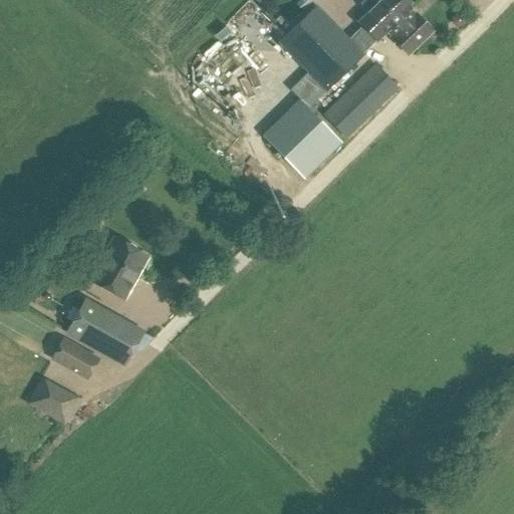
[(311,0),(300,0),(295,5),(303,12),(313,2),(311,0)]
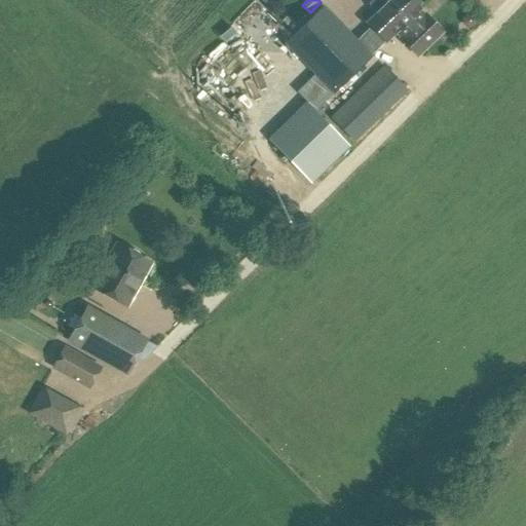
[(370,27),(354,42),(369,57),(384,41),(385,42),(395,33),(401,39),(400,39),(417,57),(418,55),(422,51),(442,32),(424,14),(424,15),(418,9),(419,8),(418,8),(410,0),(374,0),(371,4),(371,8),(371,9),(376,14),(369,23),(367,24),(370,27)]
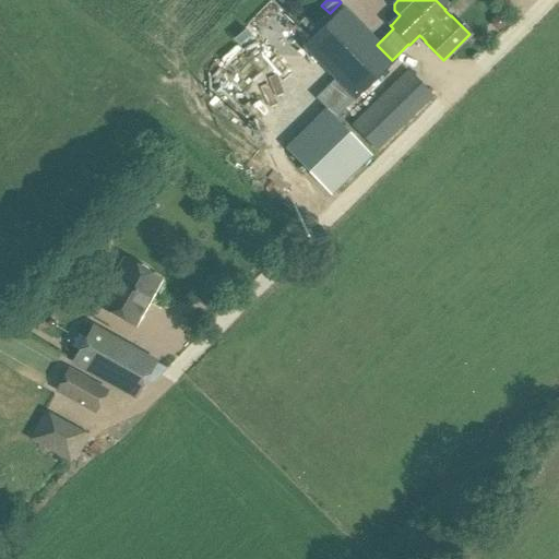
[(342,10),(305,47),(355,98),(393,61),(342,10)]
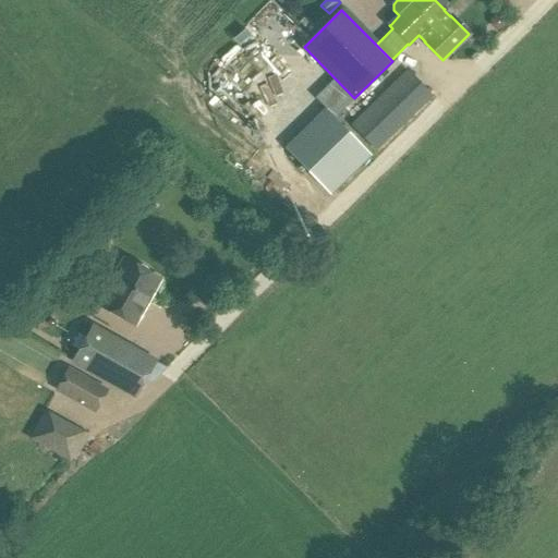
[(500,16),(495,16),(492,21),(492,26),(495,29),(500,29),(505,25),(504,20),(500,16)]
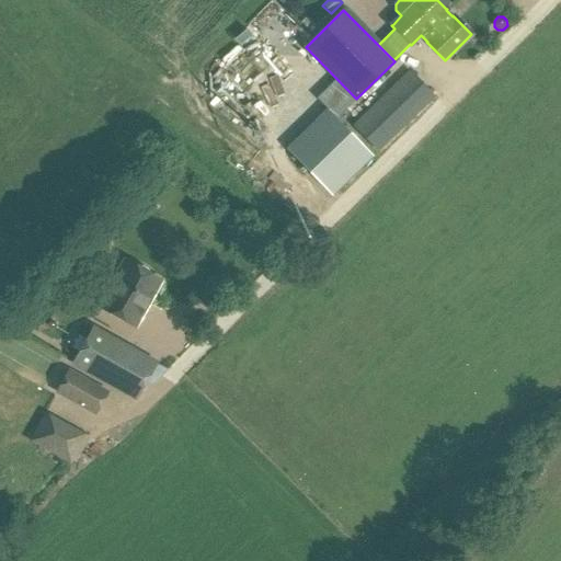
[(411,69),(354,125),(378,153),(436,96),(411,69)]
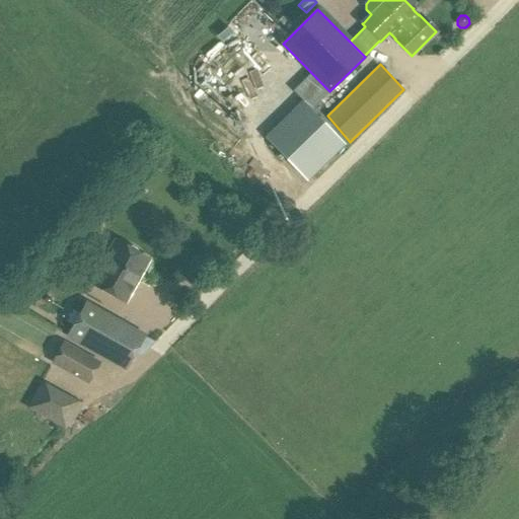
[(304,101),(269,135),(312,181),(346,146),(304,101)]
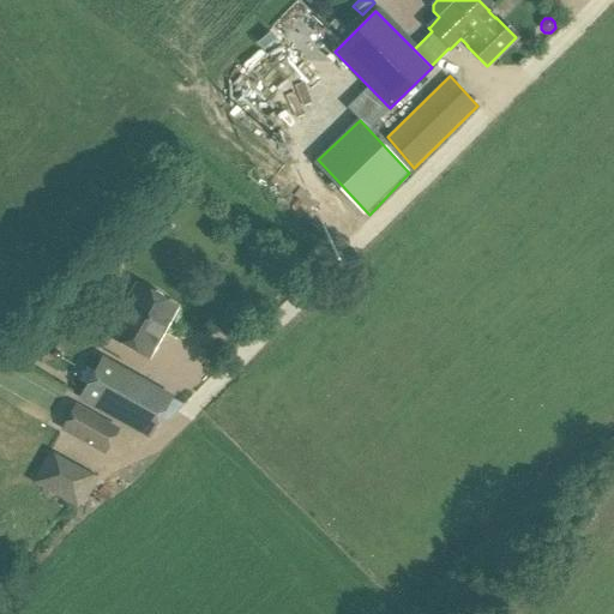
[(136,290),(109,338),(148,360),(174,312),(136,290)]
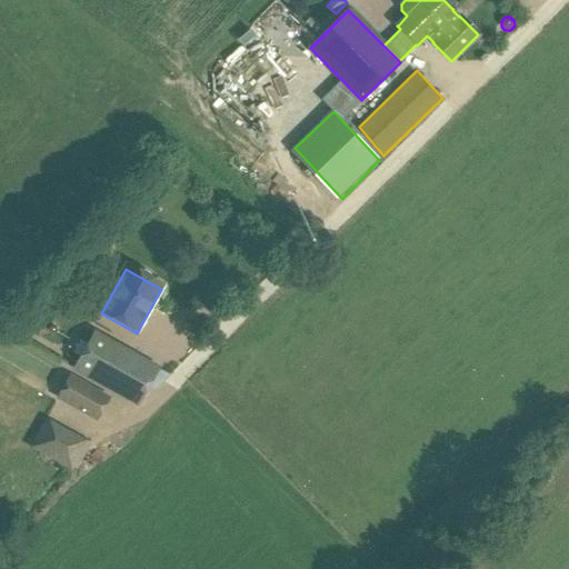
[(93,332),(75,367),(139,403),(159,369),(93,332)]
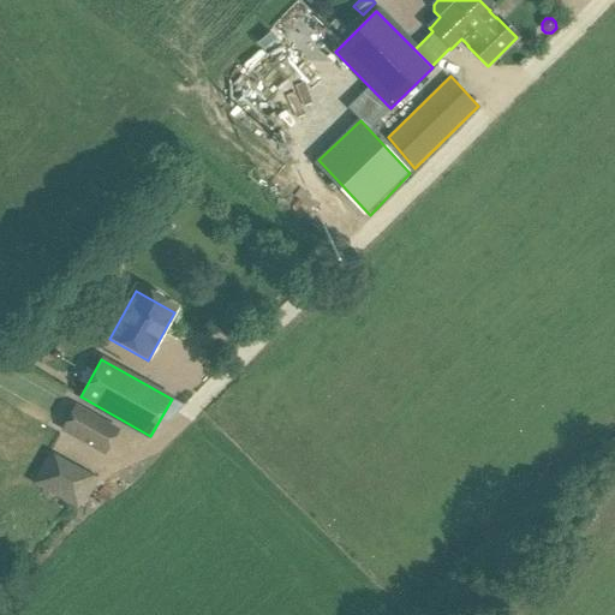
[(76,406),(63,429),(105,452),(118,429),(76,406)]
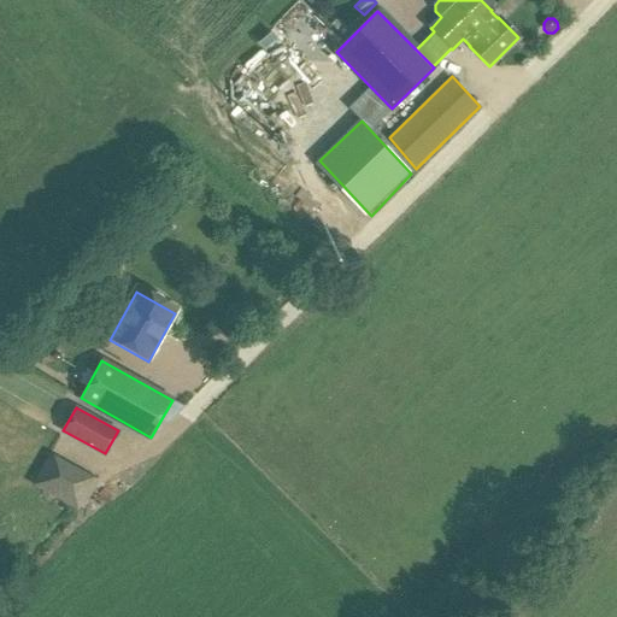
[(60,458),(46,488),(89,507),(103,476),(60,458)]
